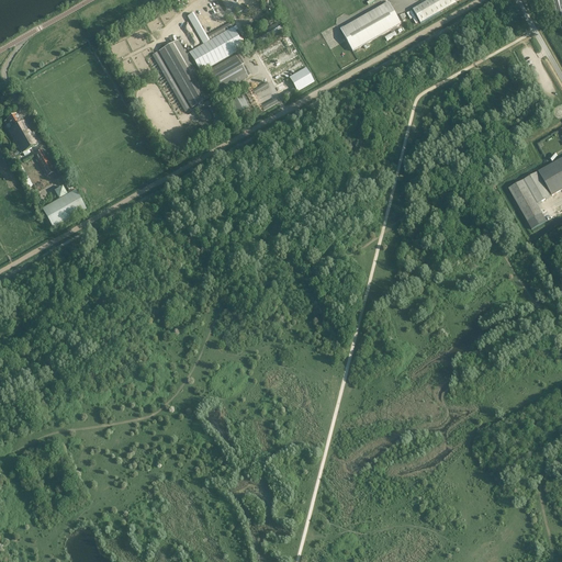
[(452,0),(430,0),(413,10),(420,24),(456,4),(452,0)]
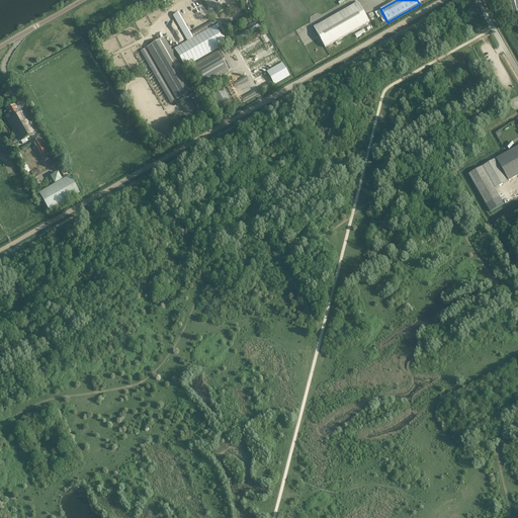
[(358,3),(314,28),(325,48),(369,22),(358,3)]
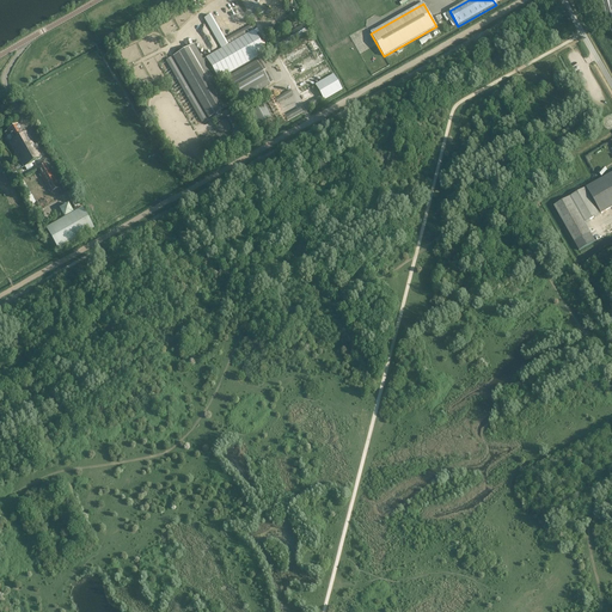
[(227,38),(213,13),(204,19),(221,49),(230,44),(227,38)]
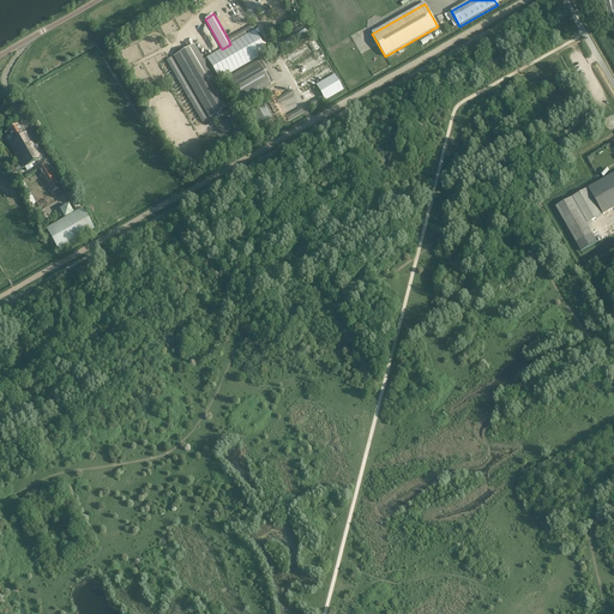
[(277,52),(311,32),(304,20),(301,22),(302,25),(271,43),(277,52)]
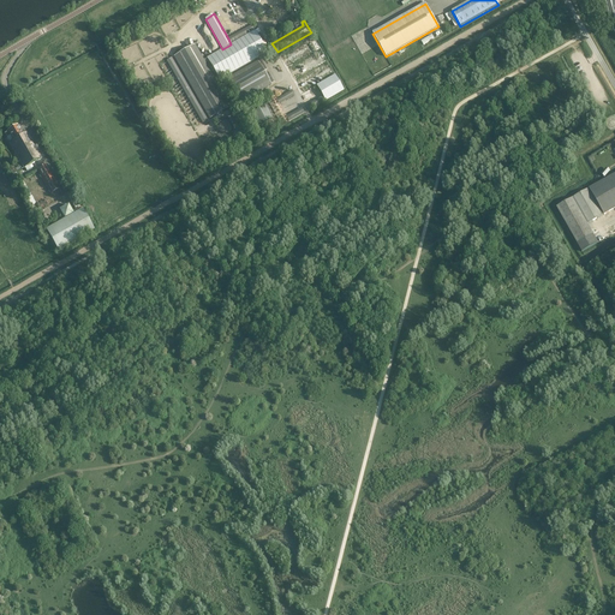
[(228,39),(231,45),(252,31),(250,27),(228,39)]
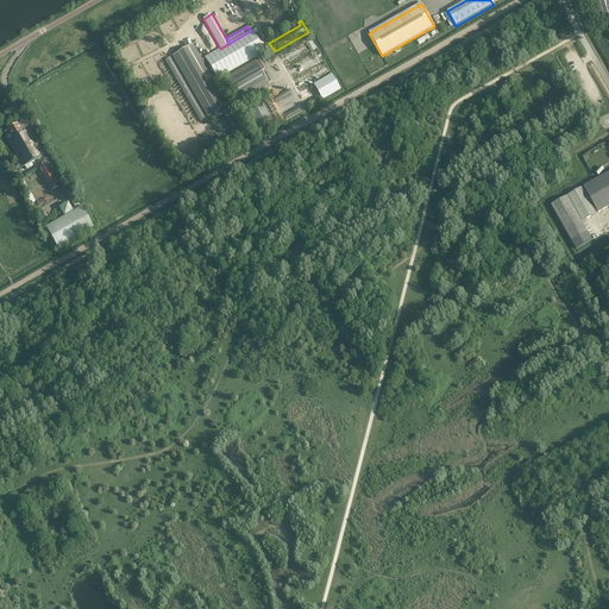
[(205,57),(207,61),(218,80),(264,52),(252,30),(250,31),(228,44),(220,49),(205,57)]
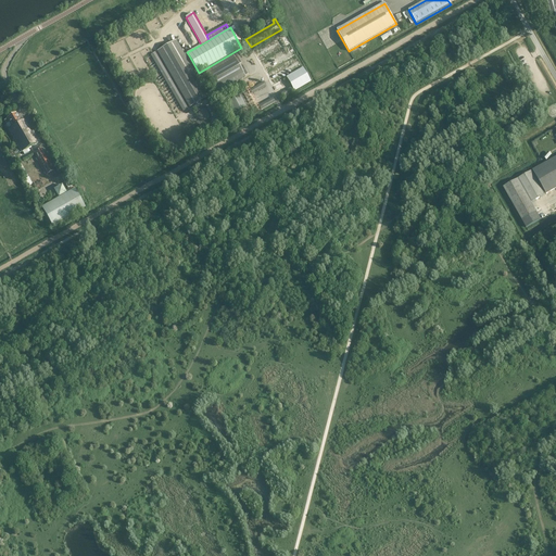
[(283,33),(252,51),(275,91),(289,83),(294,91),(311,81),(283,33)]
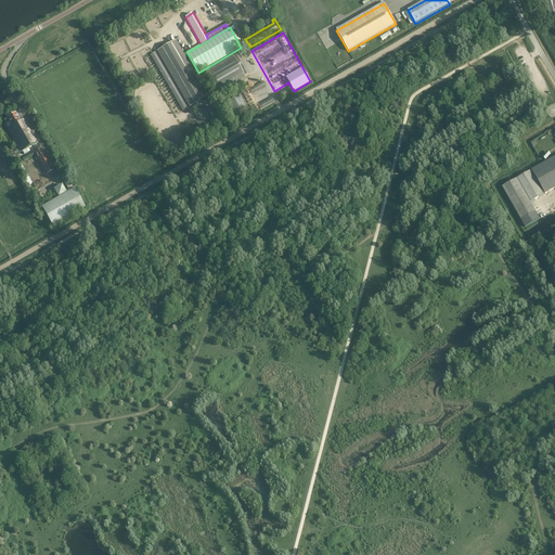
[(157,51),(190,107),(208,98),(176,40),(157,51)]
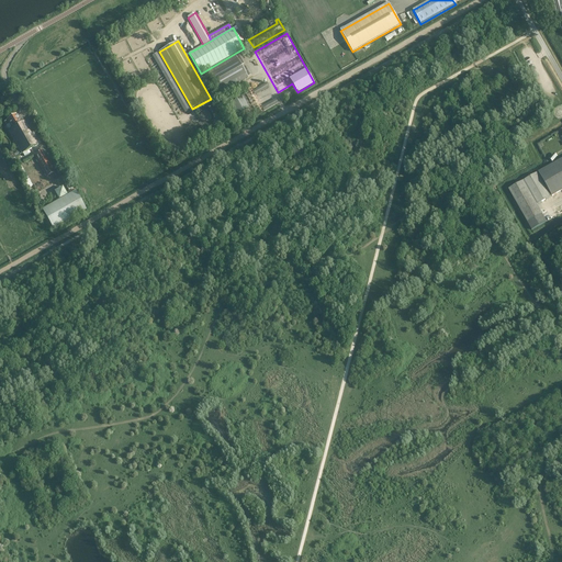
[(236,56),(208,72),(218,93),(248,77),(236,56)]
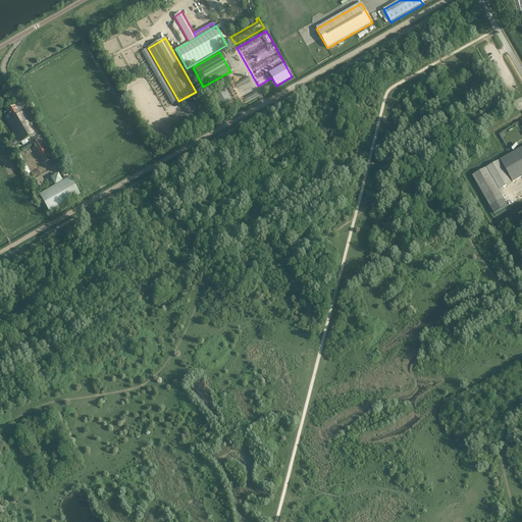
[(248,76),(235,85),(237,88),(250,81),(248,76)]
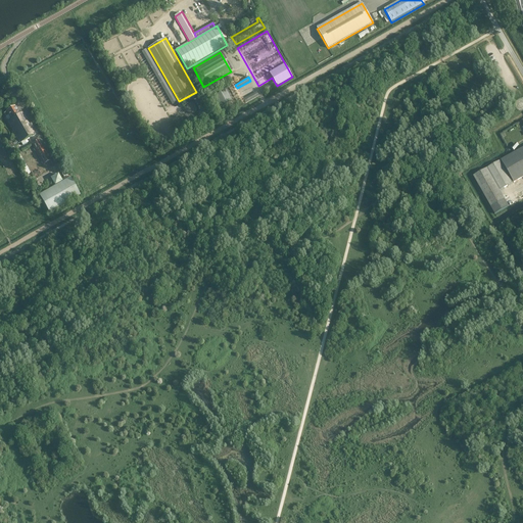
[(274,83),(260,91),(263,94),(276,87),(274,83)]
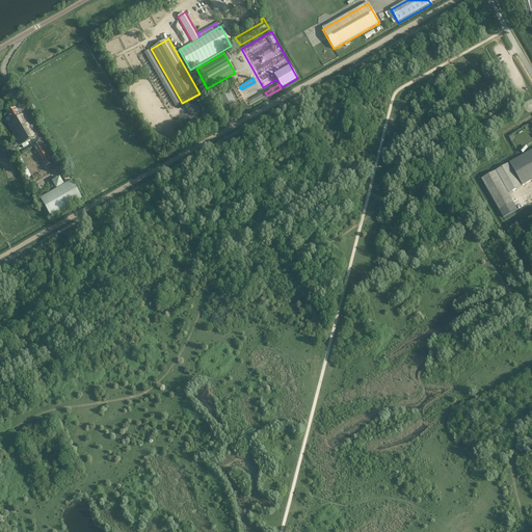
[(249,106),(239,86),(233,89),(241,104),(244,109),(249,106)]
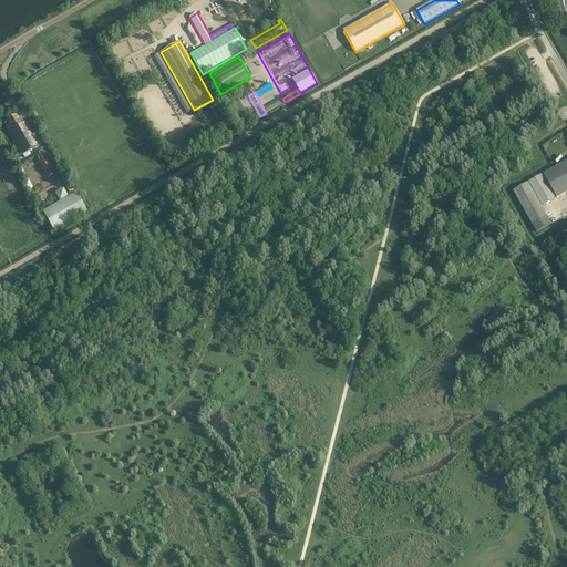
[(245,98),(233,103),(239,115),(251,109),(245,98)]
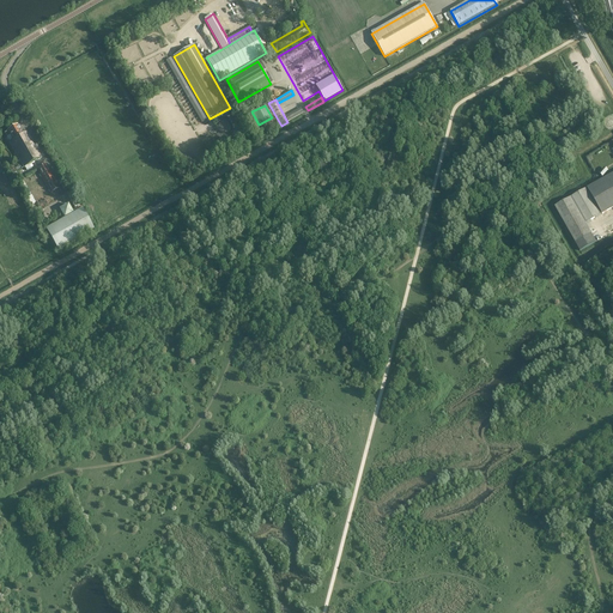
[(301,109),(285,117),(287,121),(303,113),(301,109)]
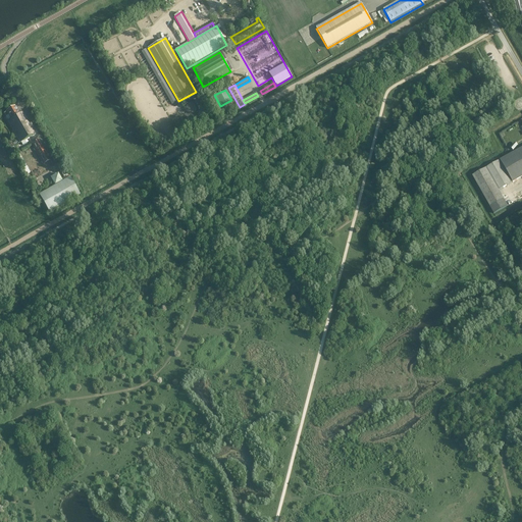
[(35,135),(22,112),(20,109),(17,111),(15,106),(6,111),(6,112),(4,113),(5,116),(8,114),(10,119),(8,120),(20,143),(35,135)]
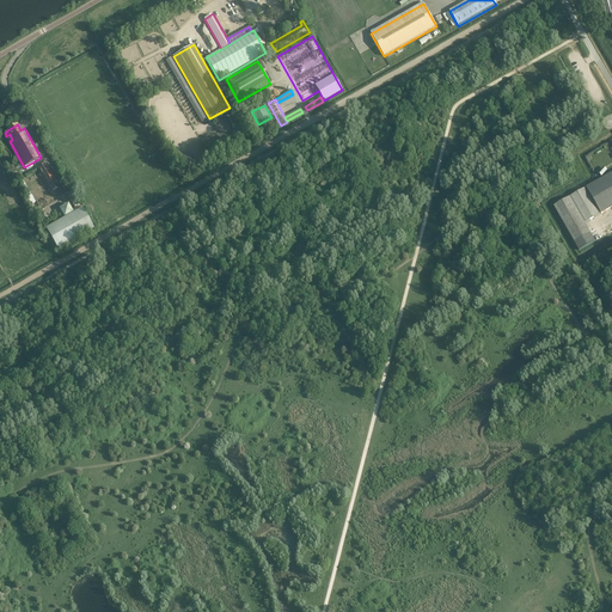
[(54,195),(61,191),(46,164),(36,169),(51,195),(53,194),(54,195)]
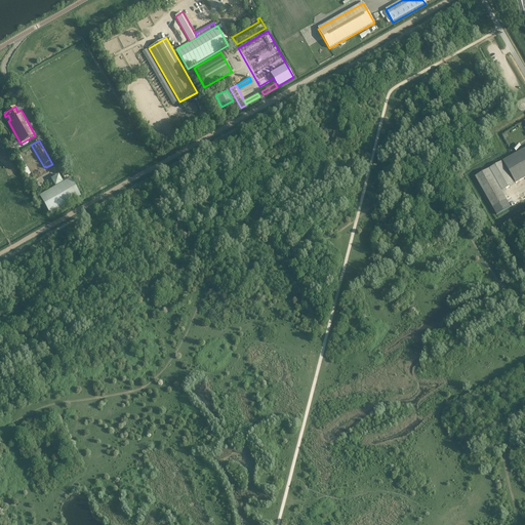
[(524,148),(502,161),(516,184),(524,177),(524,148)]
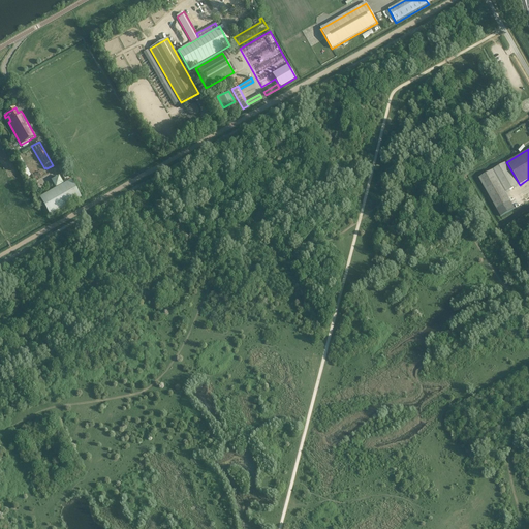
[(504,163),(478,178),(501,217),(515,209),(505,193),(517,186),(518,186),(504,163)]
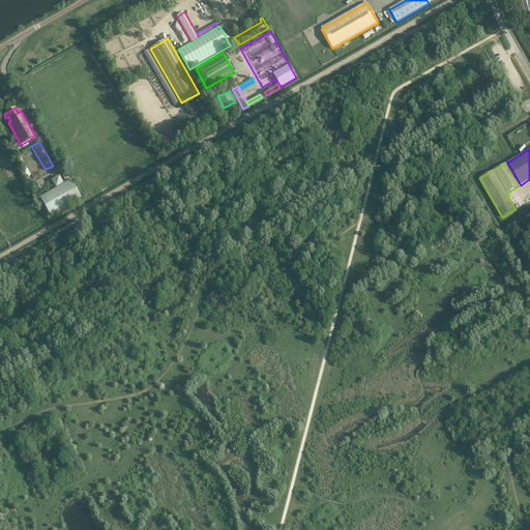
[(40,199),(50,216),(82,199),(71,180),(40,199)]
